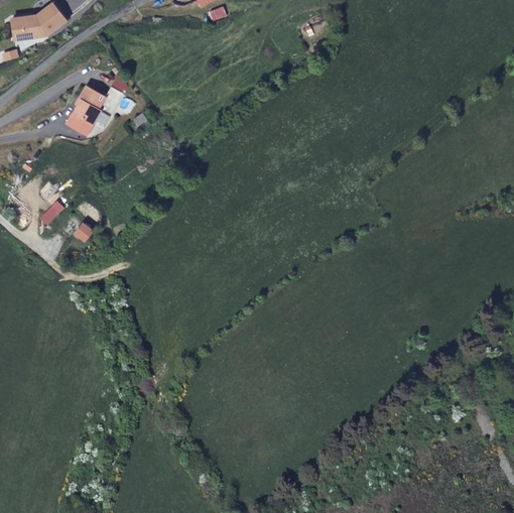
[(63,20),(50,3),(35,15),(9,19),(13,41),(44,35),(63,20)]
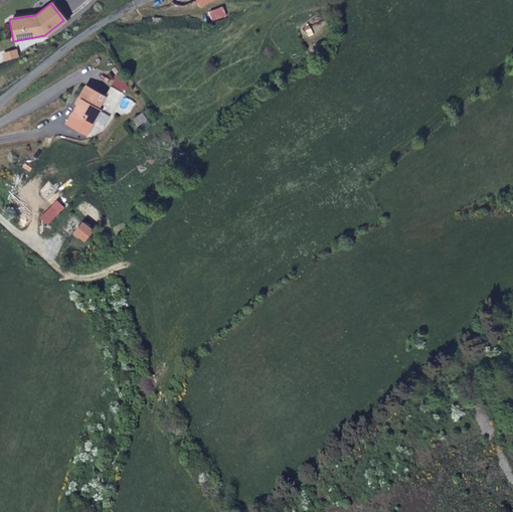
[(16,57),(15,50),(3,54),(4,60),(16,57)]
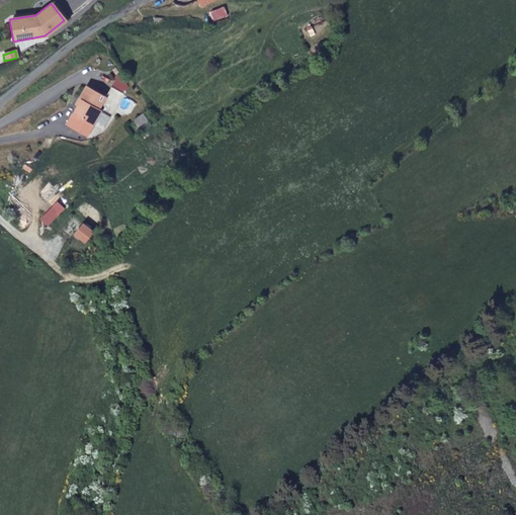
[(122,92),(110,85),(105,96),(85,85),(78,97),(80,99),(72,112),(76,114),(70,125),(86,135),(101,109),(109,114),(122,92)]
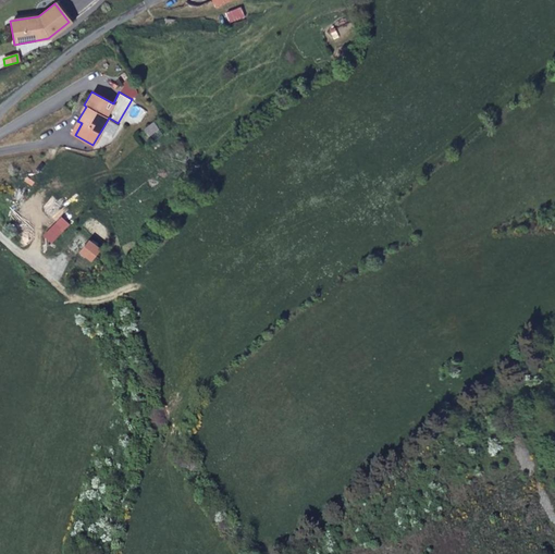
[(75,135),(82,123),(77,121),(71,133),(75,135)]
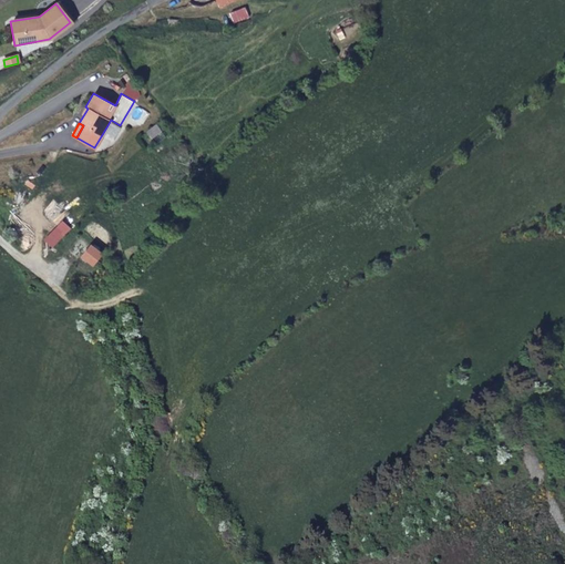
[(101,249),(91,242),(82,253),(92,260),(101,249)]
